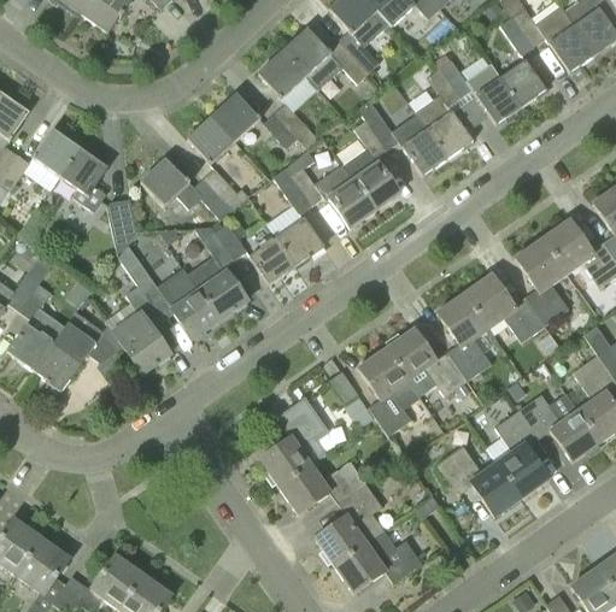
[(63,0),(81,13),(89,0),(63,0)]
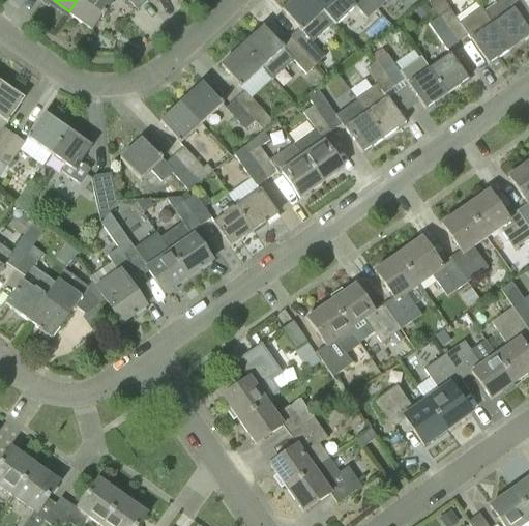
[(103,13),(112,0),(77,0),(69,11),(91,26),(91,27),(92,28),(101,12),(103,13)]
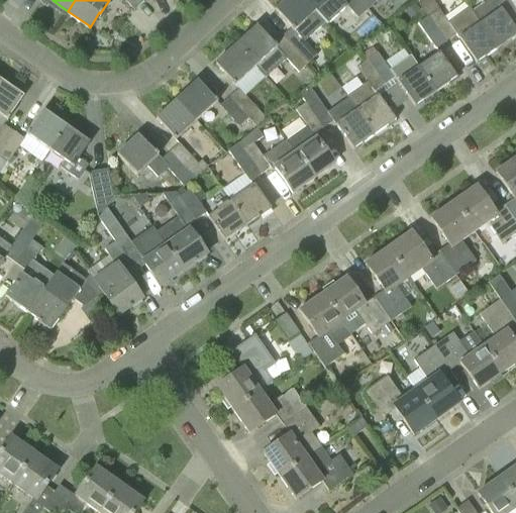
[(313,64),(321,56),(305,38),(325,19),(315,8),(308,0),(282,0),(275,6),(293,25),(284,32),(309,60),(310,59),(313,64)]
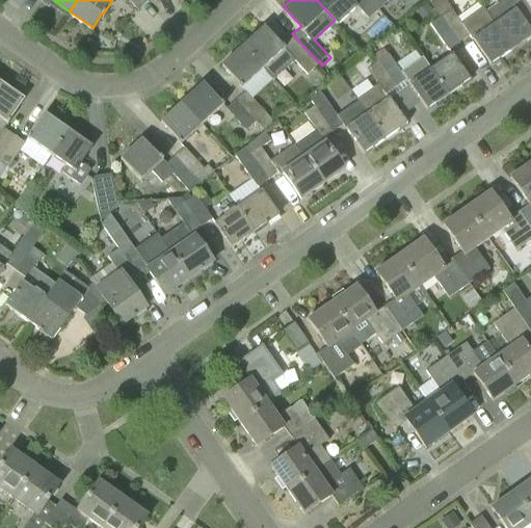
[(317,0),(324,8),(335,20),(355,1),(354,0),(317,0)]
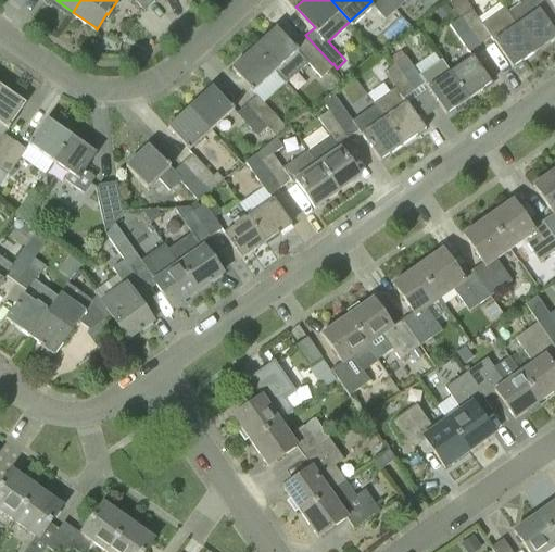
[(386,15),(396,7),(390,0),(370,0),(371,1),(386,15)]
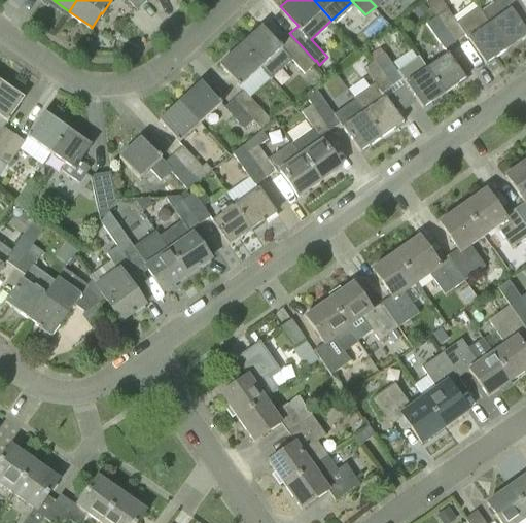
[(439,12),(450,5),(446,0),(432,0),(430,1),(439,12)]
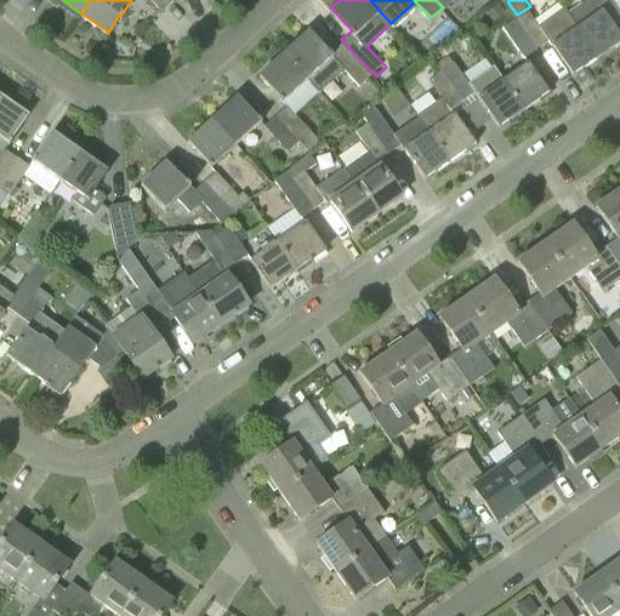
[(598,56),(619,40),(619,32),(599,3),(603,0),(585,0),(568,12),(598,56)]
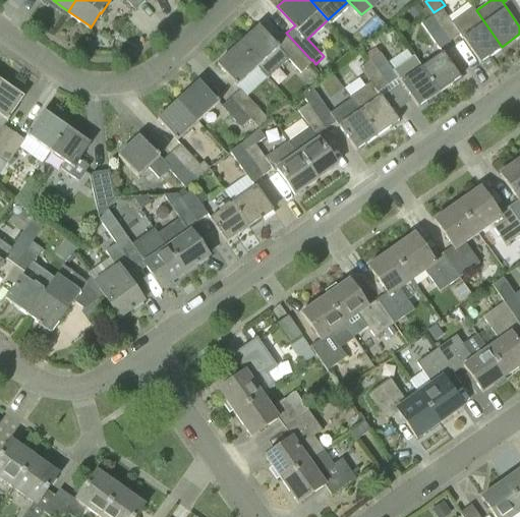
[(502,47),(476,10),(472,4),(452,19),(443,7),(432,15),(450,41),(461,33),(480,61),(502,47)]
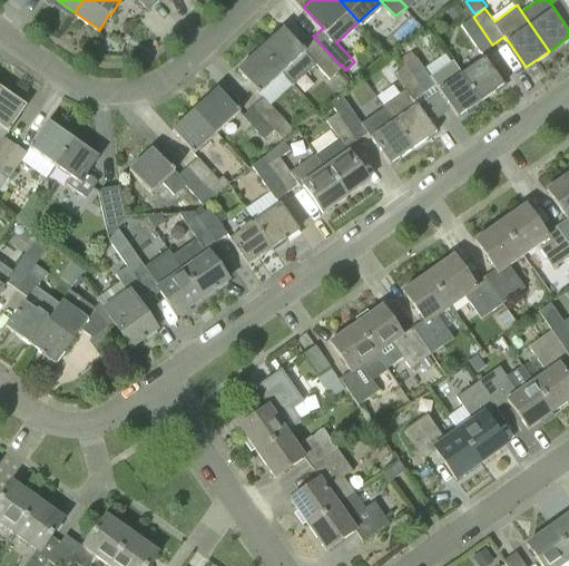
[(482,51),(492,45),(473,17),(462,23),(482,51)]
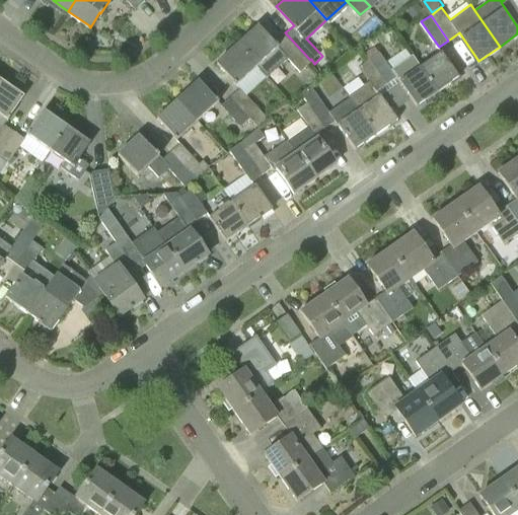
[(275,42),(259,23),(238,42),(264,69),(283,51),(300,70),(310,60),(285,32),(275,42)]
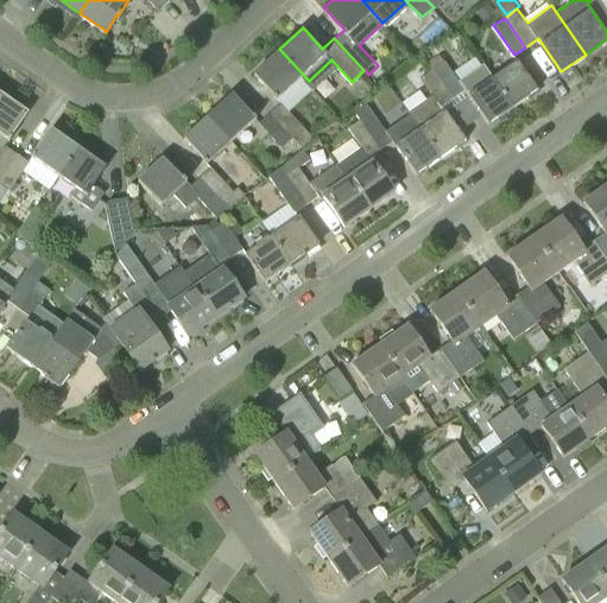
[(309,81),(279,49),(254,71),(276,97),(301,74),(308,82),(309,81)]
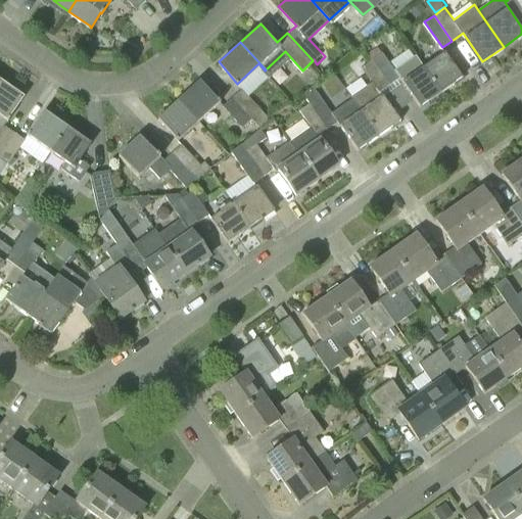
[(396,72),(382,50),(373,56),(390,83),(399,78),(401,80),(420,105),(441,89),(424,64),(424,65),(417,55),(396,72)]
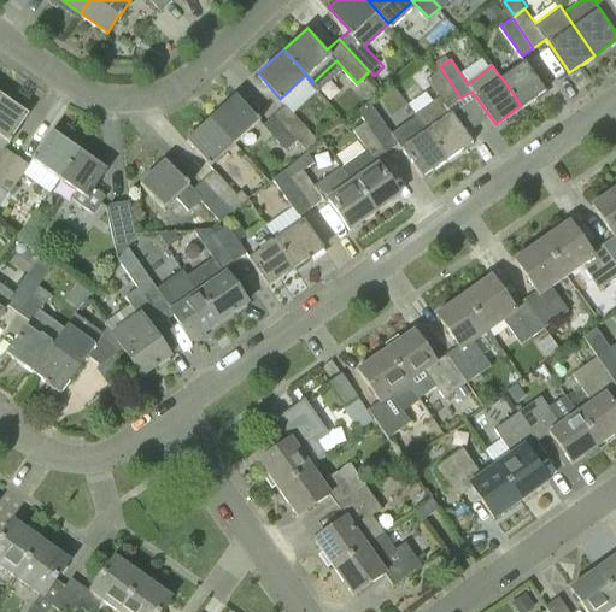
[(521,105),(545,88),(524,59),(500,76),(521,105)]
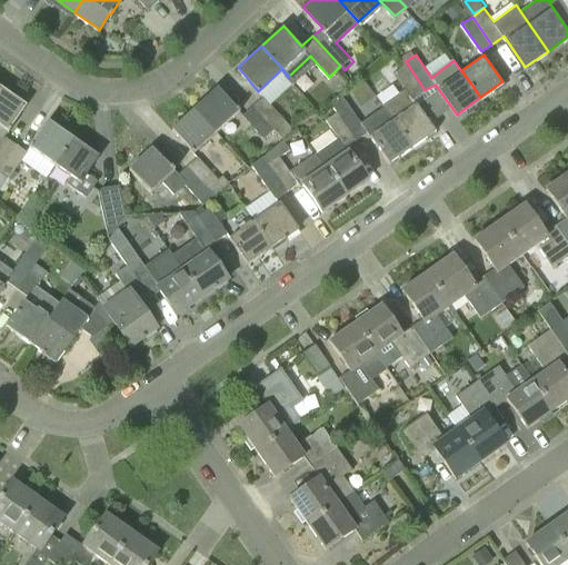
[(412,145),(435,129),(412,98),(425,90),(406,61),(394,70),(405,87),(382,102),(387,107),(412,145)]
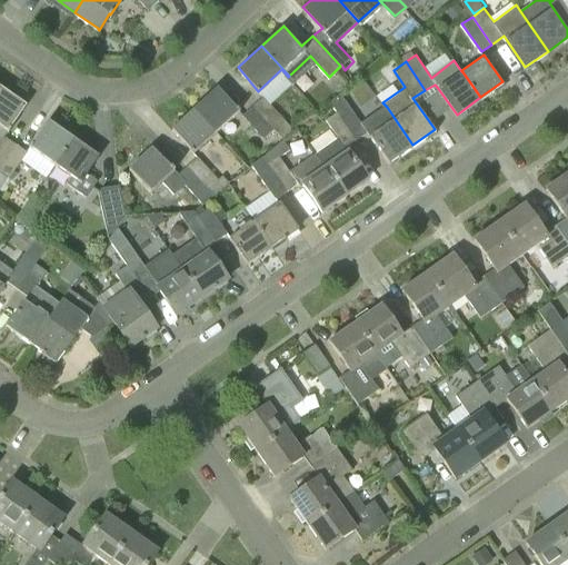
[(0,87),(0,124),(8,129),(26,103),(1,86),(0,87)]
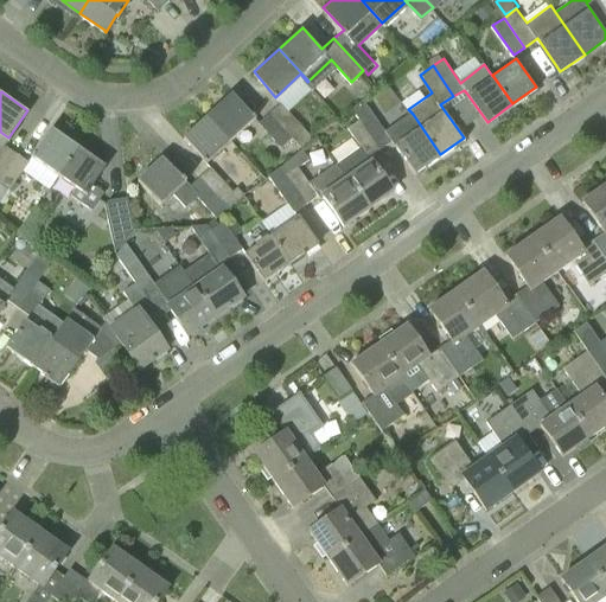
[(231,138),(255,116),(231,91),(209,111),(231,138)]
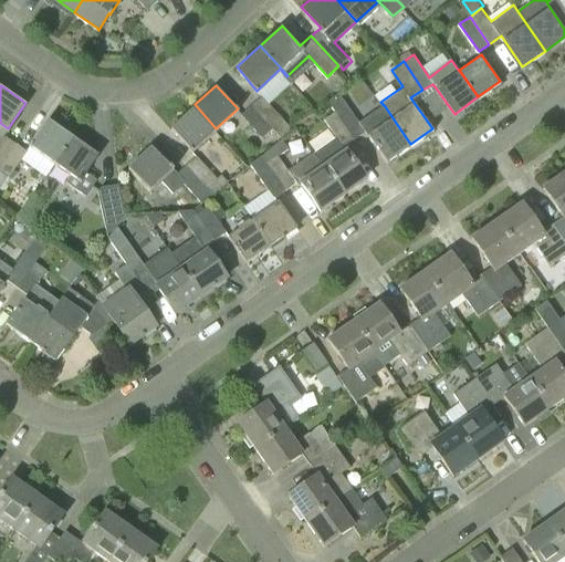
[(361,122),(338,91),(327,100),(334,110),(353,138),(365,131),(387,160),(410,144),(385,106),(361,122)]
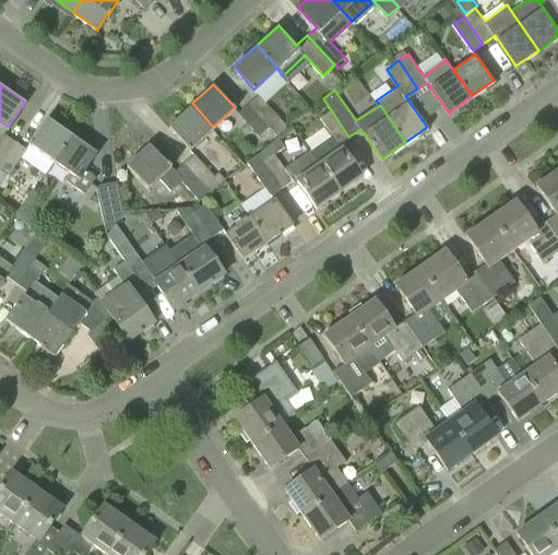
[(285,121),(259,93),(249,102),(269,125),(279,134),(295,119),(292,115),(285,121)]
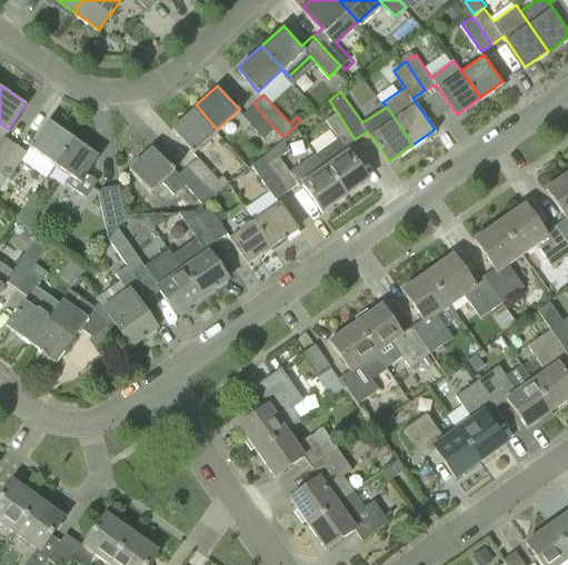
[(263,137),(273,127),(253,103),(242,114),(263,137)]
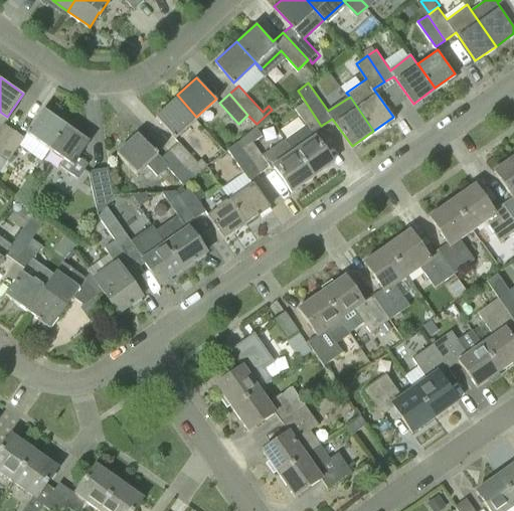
[(196,117),(177,95),(155,115),(174,137),(196,117)]
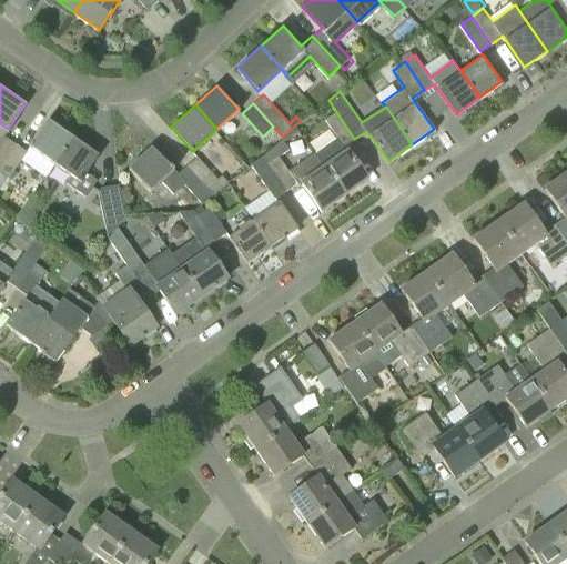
[(344,190),(364,175),(344,145),(354,139),(335,110),(325,118),(337,136),(316,150),(326,165),(344,190)]
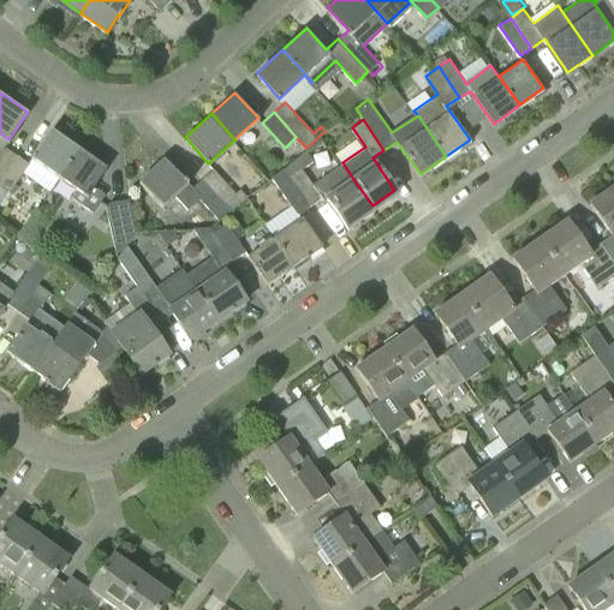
[(24,144),(18,154),(28,161),(31,156),(60,177),(81,148),(52,127),(35,153),(24,144)]
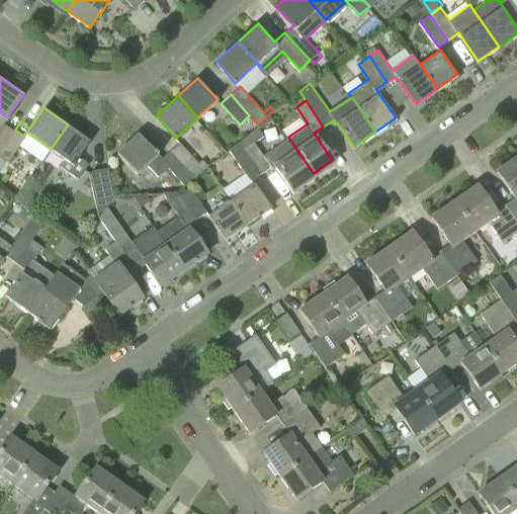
[(0,150),(15,130),(3,121),(0,125),(0,150)]
